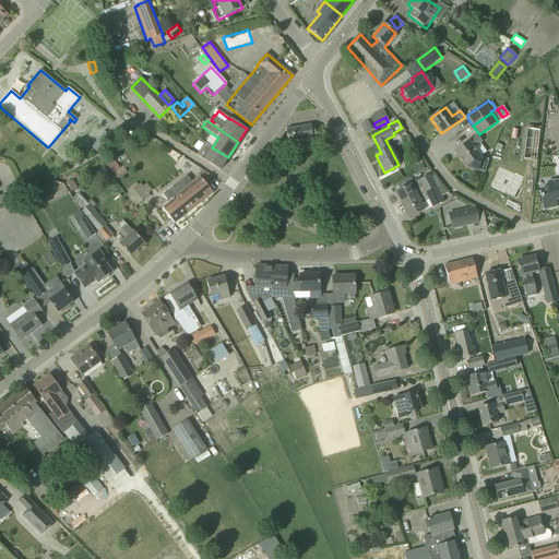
[(368,121),(360,125),(365,133),(372,130),(368,121)]
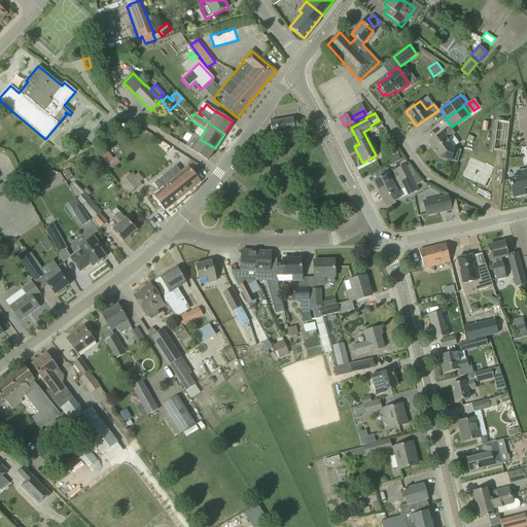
[(272,136),(295,133),(294,130),(299,130),(296,117),(293,118),(292,116),(269,120),(272,136)]
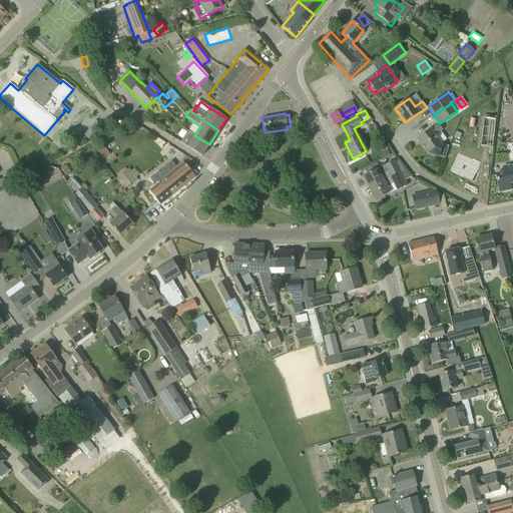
[(484,119),(481,145),(491,147),(495,120),(484,119)]
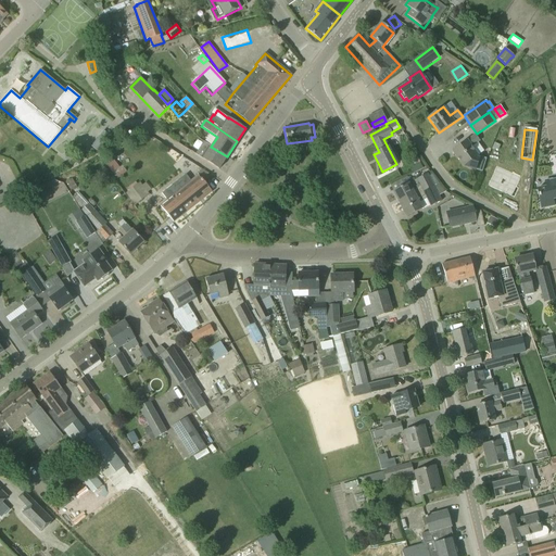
[(110,136),(103,131),(91,147),(97,151),(110,136)]
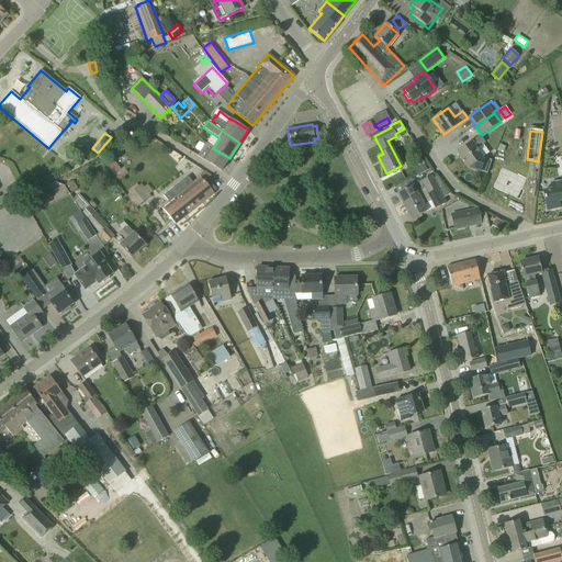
[(465,146),(457,153),(468,168),(469,168),(486,173),(492,159),(484,157),(476,147),(484,143),(480,136),(465,146)]
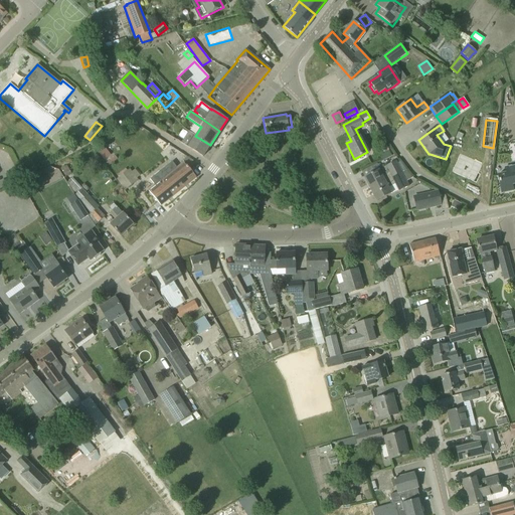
[(210,145),(194,135),(189,132),(181,143),(188,147),(202,157),(210,145)]
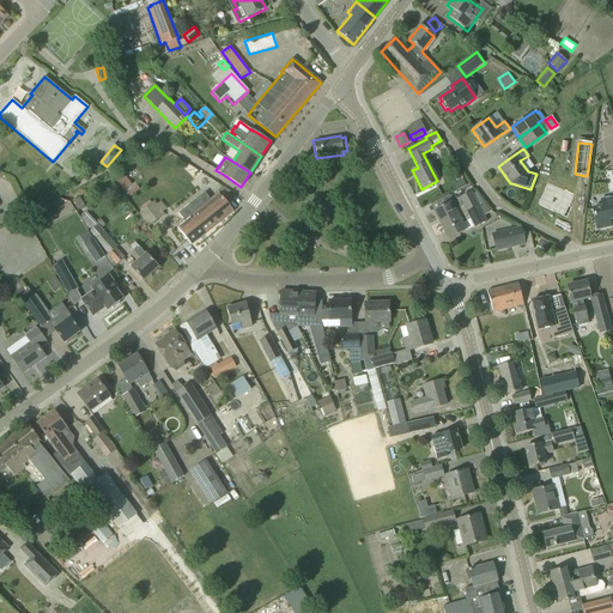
[(123,175),(116,180),(125,190),(132,184),(123,175)]
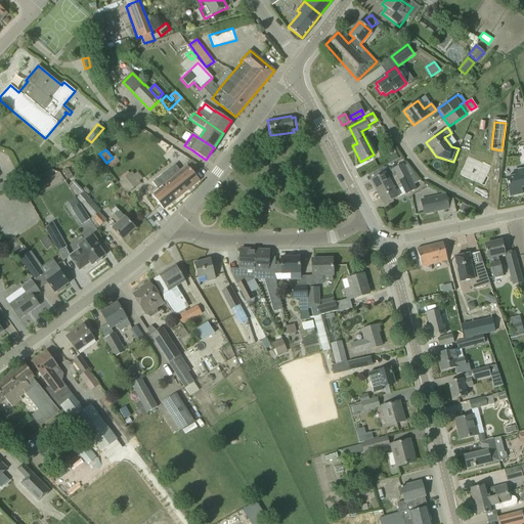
[(101,163),(100,162),(101,161),(95,153),(86,157),(94,167),(97,165),(97,166),(98,168),(99,168),(102,166),(102,164),(101,163)]
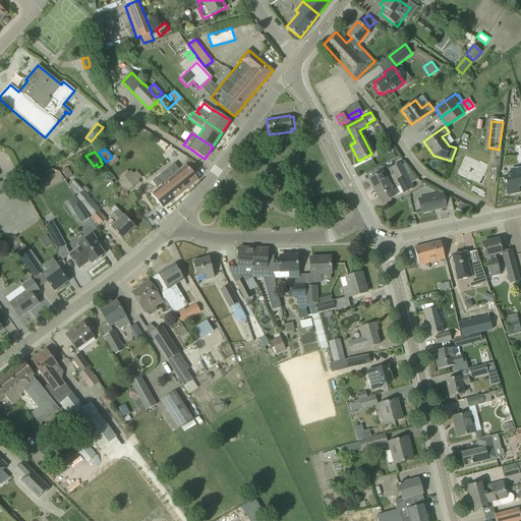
[(465,156),(457,174),(481,185),(485,176),(483,175),(487,166),(465,156)]
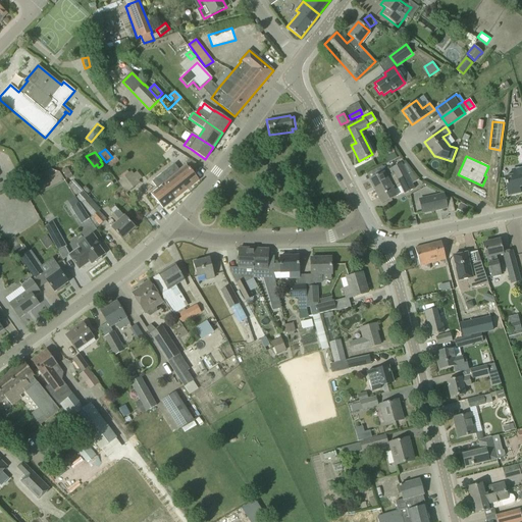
[(174,164),(165,171),(175,185),(179,181),(186,190),(199,179),(191,169),(197,164),(190,159),(186,163),(187,164),(184,166),(179,170),(174,164)]
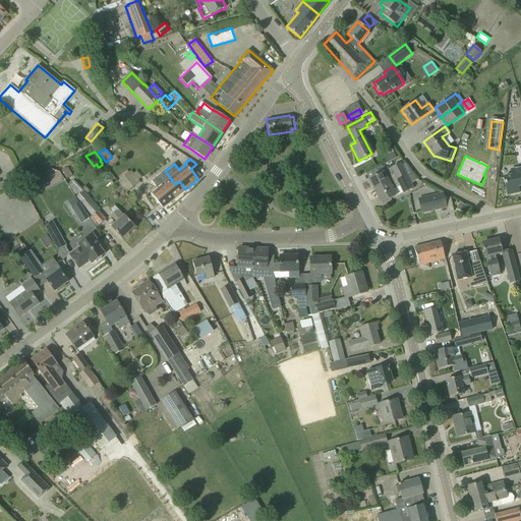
[(388,180),(387,179),(395,175),(396,177),(400,176),(411,171),(405,164),(401,166),(400,163),(368,179),(372,188),(388,180)]
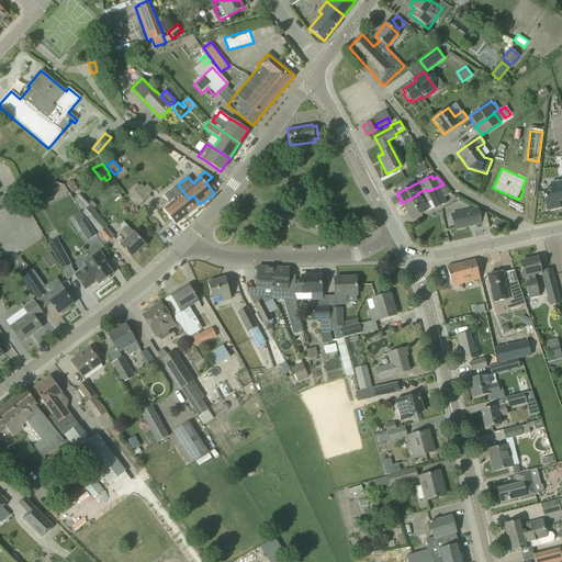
[(78,191),(72,181),(77,179),(76,177),(70,179),(70,178),(65,180),(71,194),(78,191)]
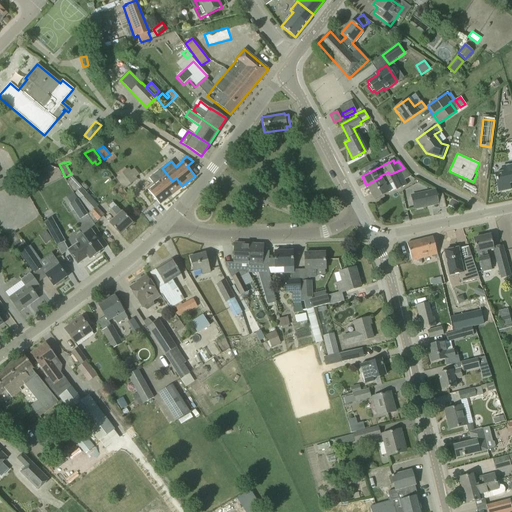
[(511,164),(502,167),(503,172),(494,174),(498,192),(510,189),(509,184),(511,182),(511,164)]
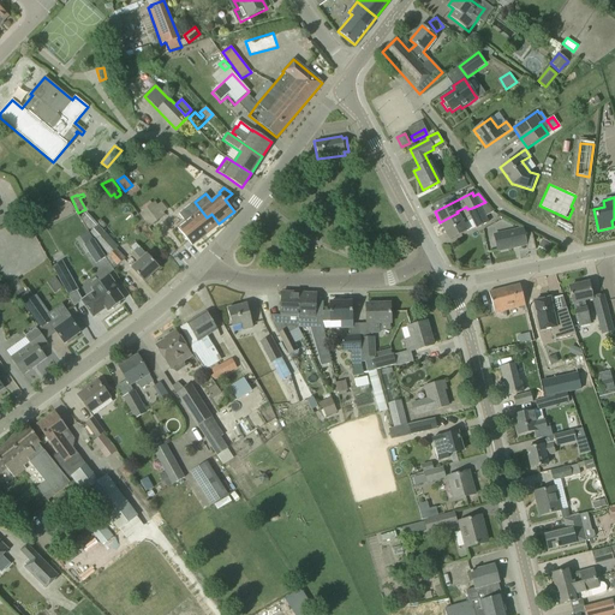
[(192,245),(219,224),(212,214),(207,218),(195,202),(179,214),(185,222),(178,228),(192,245)]
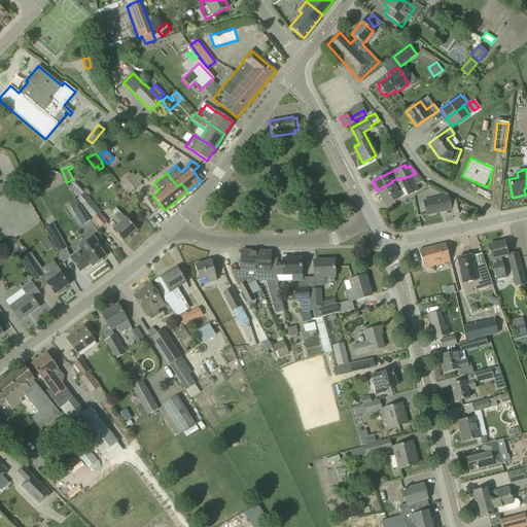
[(392,182),(377,190),(382,200),(385,206),(393,202),(399,199),(396,192),(403,188),(408,196),(418,190),(416,186),(422,182),(416,173),(405,178),(400,179),(399,177),(391,181),(392,182)]
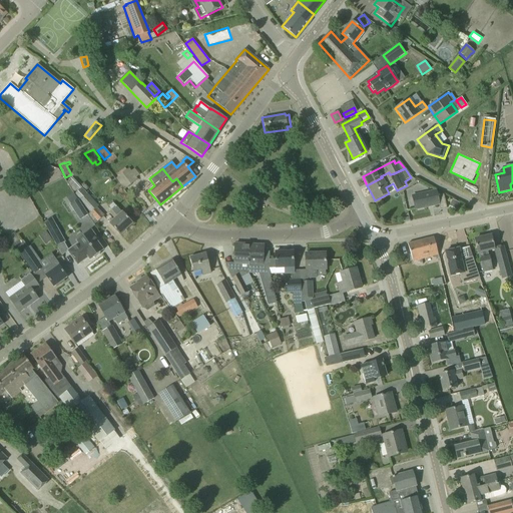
[(98,206),(72,177),(66,182),(75,193),(74,195),(89,212),(87,213),(94,224),(104,215),(97,207),(98,206)]
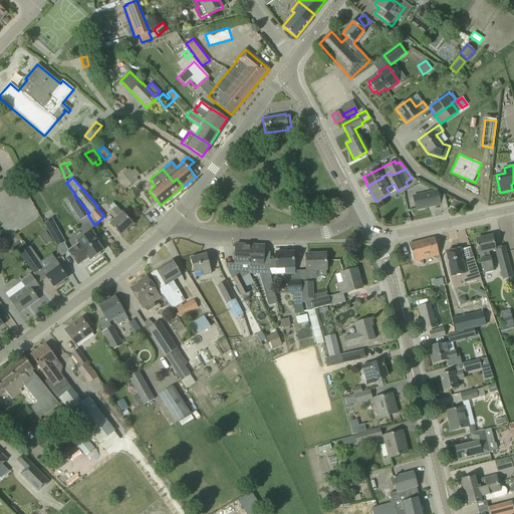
[(437,191),(413,196),(416,210),(440,204),(439,201),(446,199),(445,195),(437,191)]
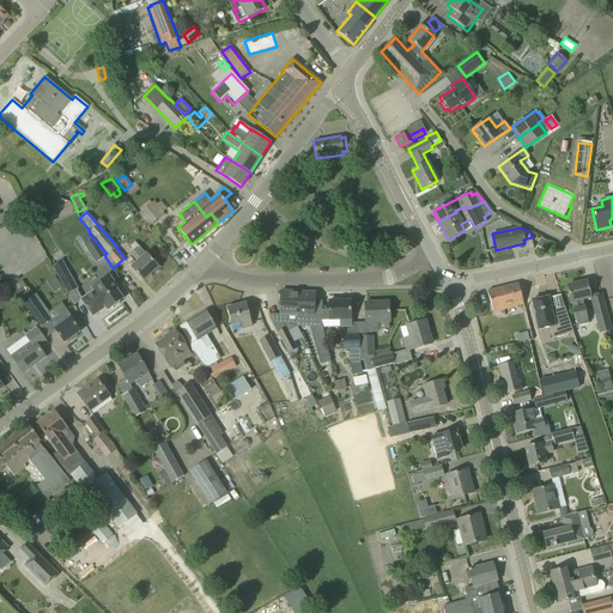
[(92,238),(83,244),(95,262),(104,256),(92,238)]
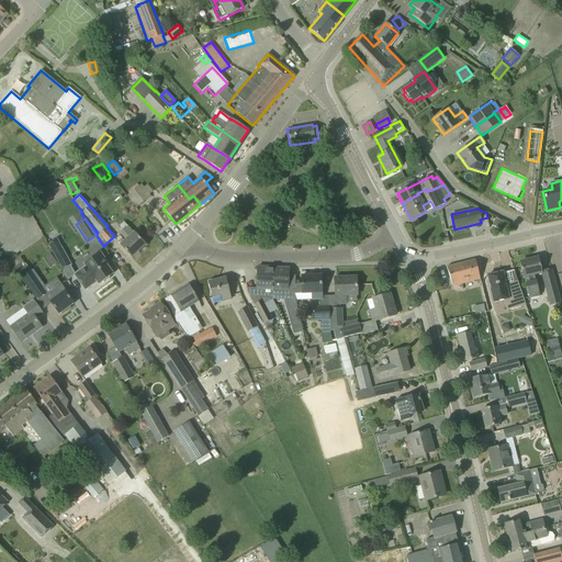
[(123,223),(119,227),(122,231),(119,233),(126,240),(121,246),(124,249),(132,257),(133,256),(135,257),(137,254),(137,251),(145,245),(137,237),(127,225),(126,226),(123,223)]
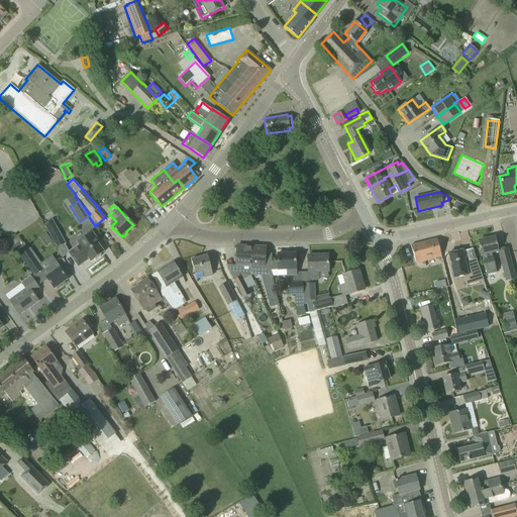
[(66,244),(53,220),(44,225),(58,248),(66,244)]
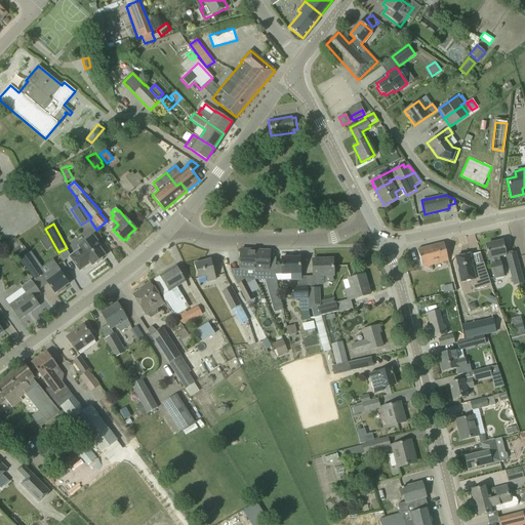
[(101,246),(93,236),(78,247),(79,249),(69,256),(79,271),(90,264),(92,266),(94,264),(96,264),(102,260),(103,258),(106,256),(99,247),(101,246)]
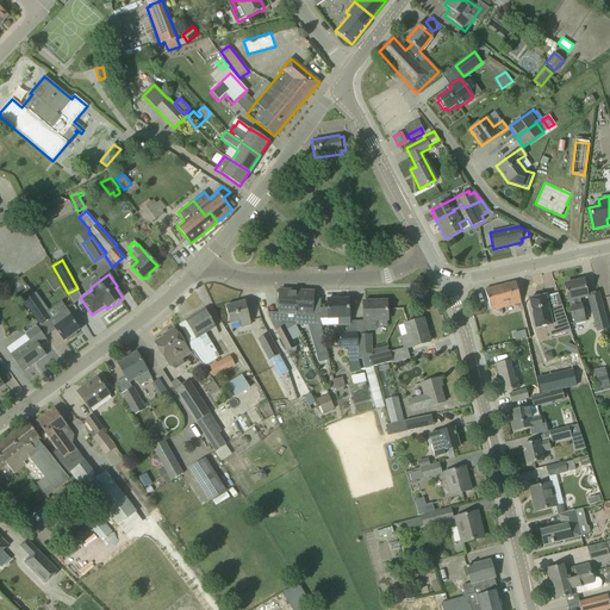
[(589,298),(587,296),(584,280),(564,285),(568,300),(570,300),(574,323),(585,321),(582,306),(580,306),(578,300),(587,298),(589,298)]
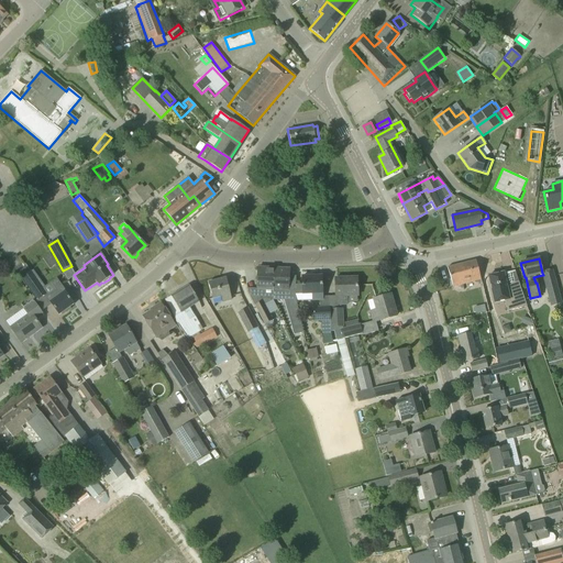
[(475,260),(448,267),(453,287),(481,279),(475,260)]
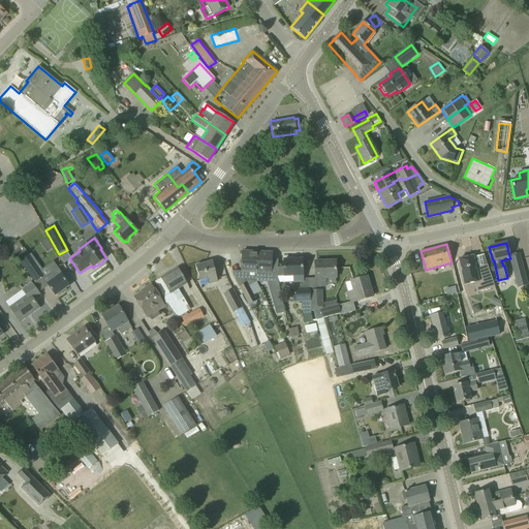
[(256,266),(257,266),(258,252),(242,251),(242,253),(242,261),(241,272),(245,281),(247,281),(255,281),(256,266)]
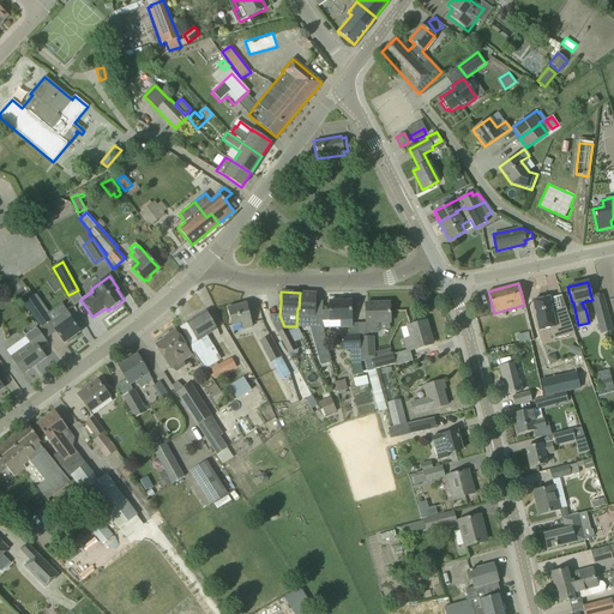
[(298,325),(298,326),(298,327),(309,327),(315,347),(326,344),(321,323),(321,318),(314,318),(315,306),(315,294),(300,293),(299,308),(298,308),(298,325)]
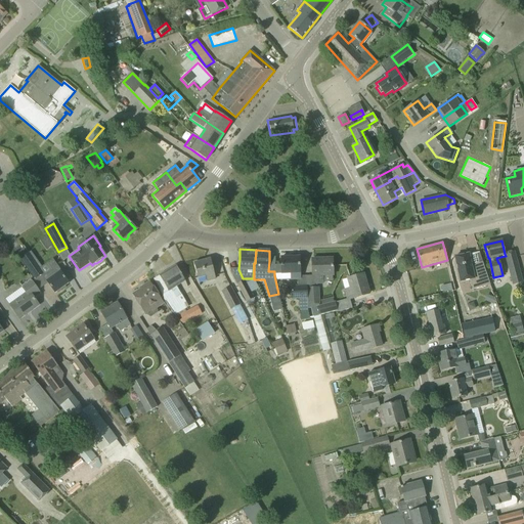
[(35,280),(44,273),(30,252),(19,259),(35,280)]
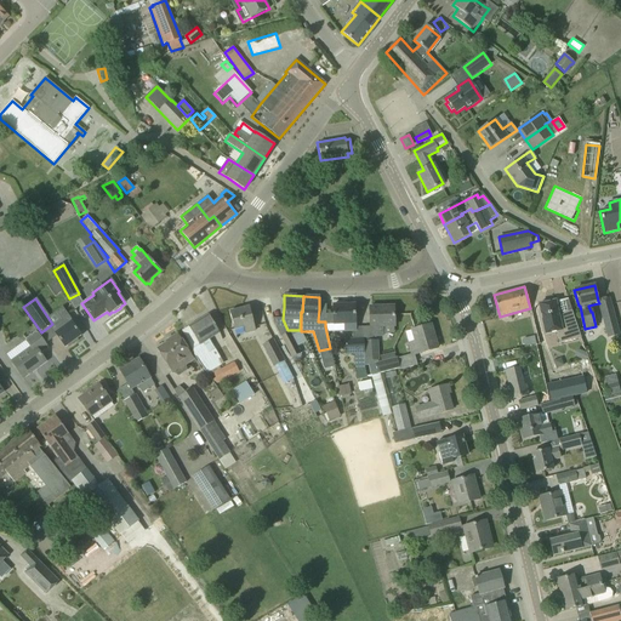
[(609,298),(598,301),(599,303),(598,303),(599,309),(608,339),(617,336),(611,307),(609,298)]
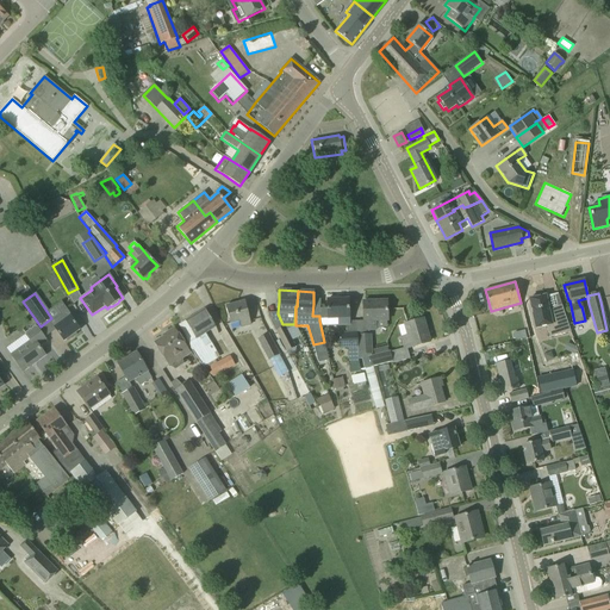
[(549,312),(546,296),(529,298),(535,328),(547,325),(549,337),(571,332),(562,309),(549,312)]
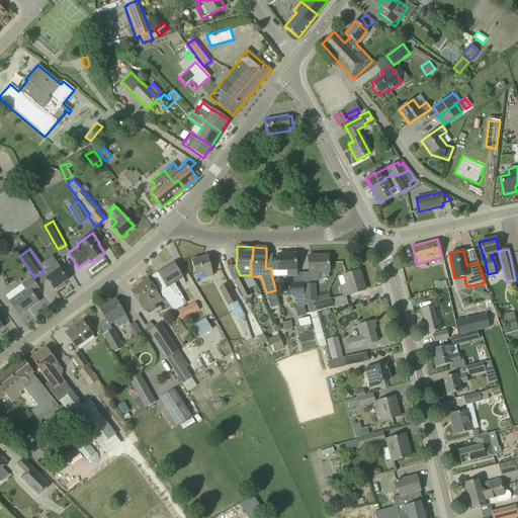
[(304,307),(304,306),(304,284),(303,273),(297,273),(295,253),(278,255),(279,270),(286,270),(286,277),(293,276),(294,282),(287,283),(288,295),(295,295),(295,308),(304,307)]
